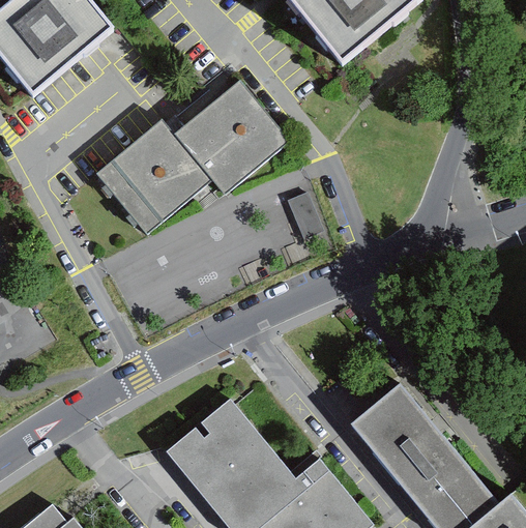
[(10,0),(0,8),(0,59),(31,97),(114,32),(89,0),(10,0)]
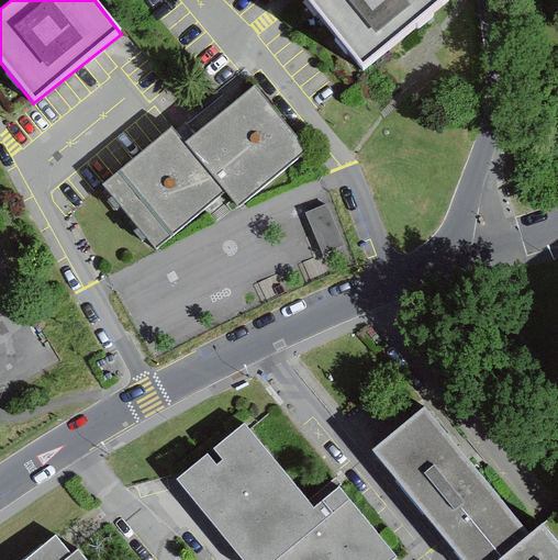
[(449,1),(448,0),(304,0),(360,70),(449,1)]
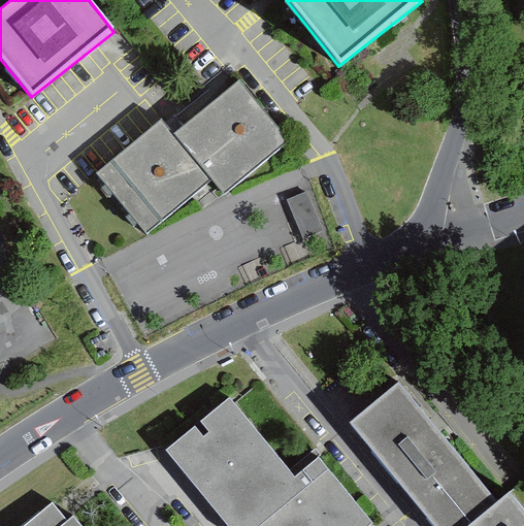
[(286,144),(268,124),(236,86),(175,136),(161,120),(95,173),(145,234),(211,181),(224,195),(286,144)]
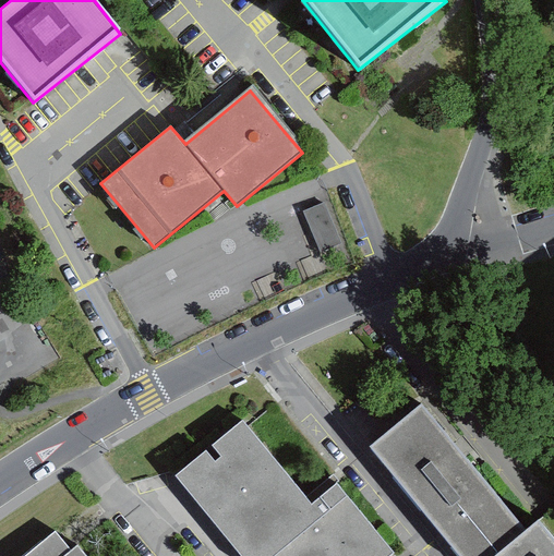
[(317,248),(338,239),(323,201),(301,209),(317,248)]
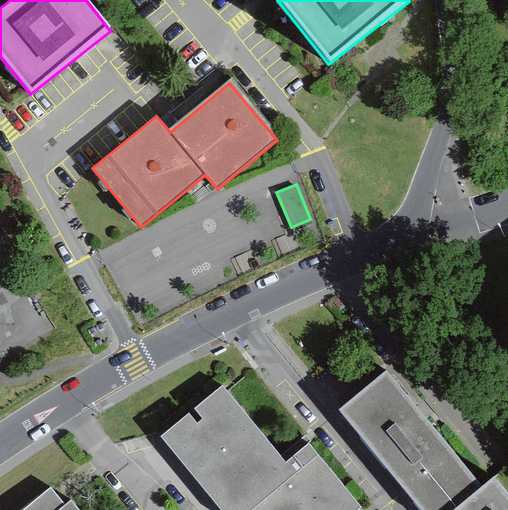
[(452,509),(482,486),(386,371),(338,410),(422,509),(452,509)]
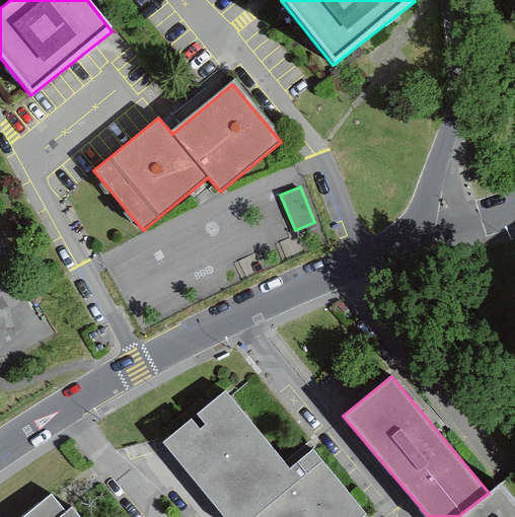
[(225,386),(164,437),(229,516),(363,516),(368,514),(313,447),(290,465),(225,386)]
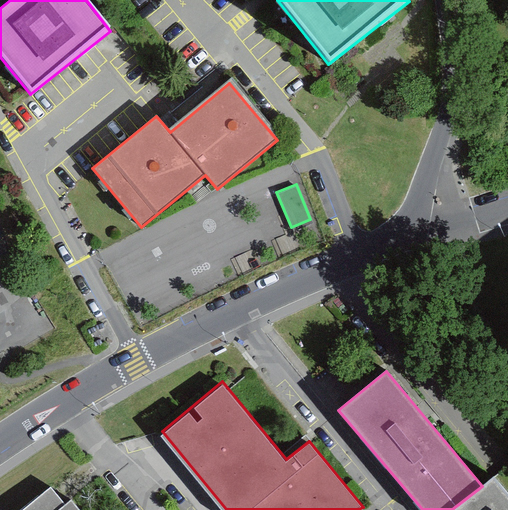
[(507,509),(507,489),(495,474),(482,486),(452,509),(507,509)]
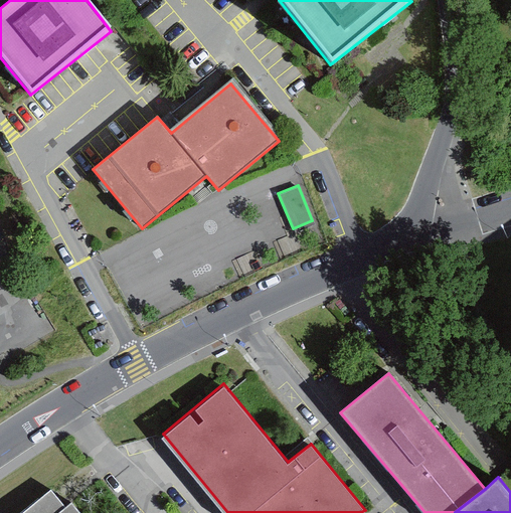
[(79,512),(81,511),(72,500),(66,505),(58,495),(51,487),(19,512),(79,512)]
